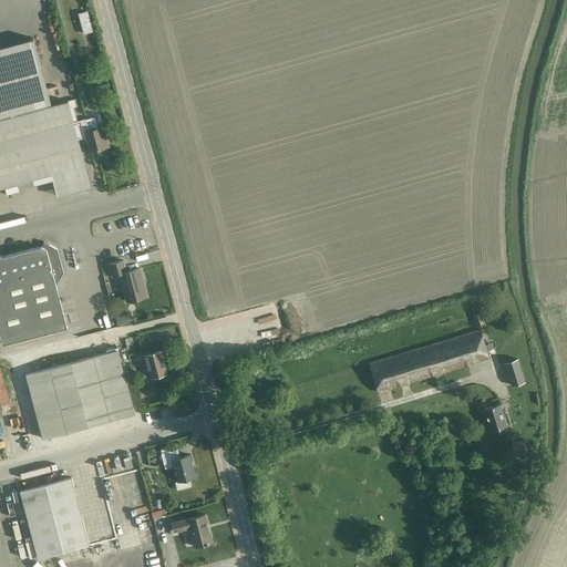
[(92,31),(88,11),(79,13),(84,33),(92,31)]
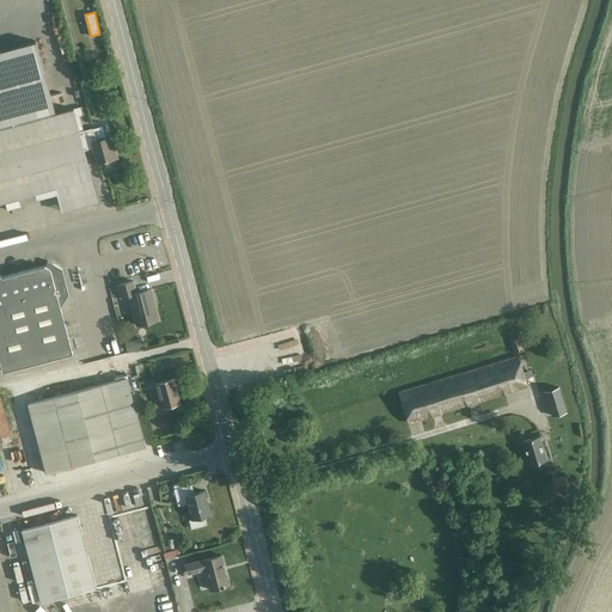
[(37,43),(0,53),(0,201),(35,193),(37,197),(56,193),(61,210),(98,201),(84,150),(79,132),(75,117),(84,115),(81,106),(55,112),(37,43)]
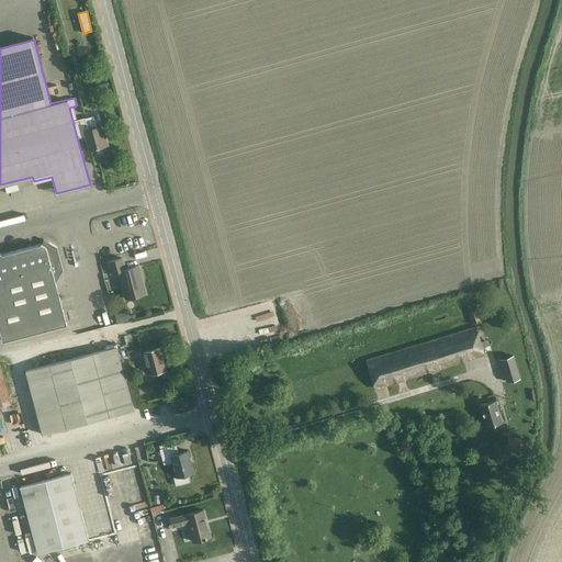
[(85,117),(72,121),(77,137),(86,135),(89,149),(107,144),(104,134),(102,134),(100,126),(97,127),(93,115),(85,117)]
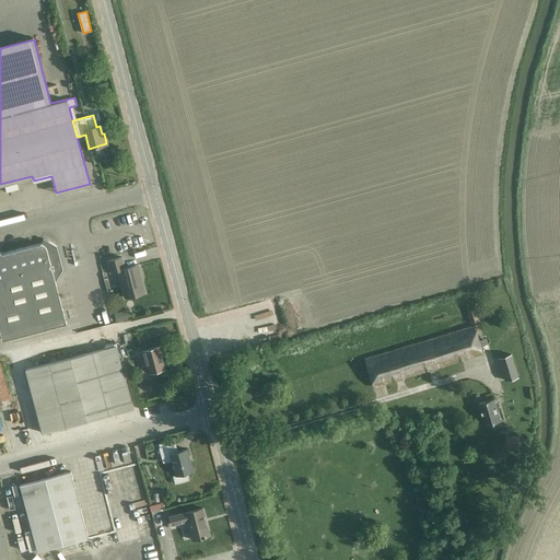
[(0,330),(2,339),(67,323),(56,281),(62,269),(57,246),(43,238),(41,243),(2,253),(0,252),(0,330)]
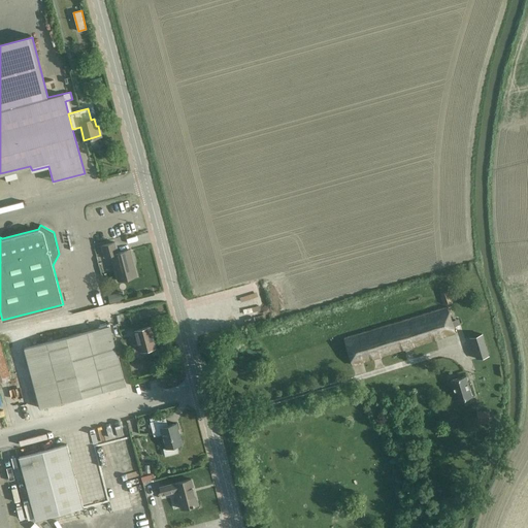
[(104,256),(111,255),(118,281),(135,276),(131,260),(133,260),(130,249),(118,253),(114,241),(101,245),(104,256)]
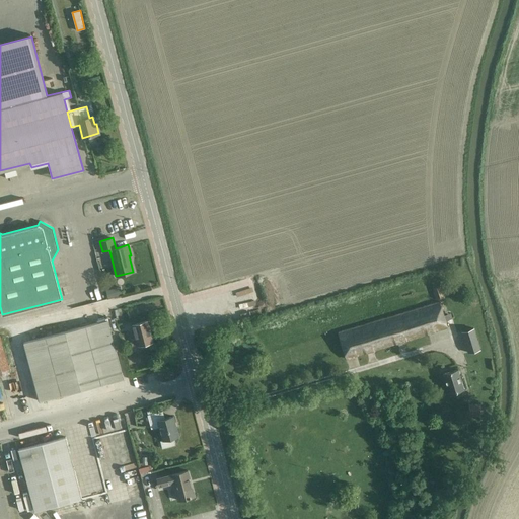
[(120,286),(113,288),(115,296),(122,294),(120,286)]
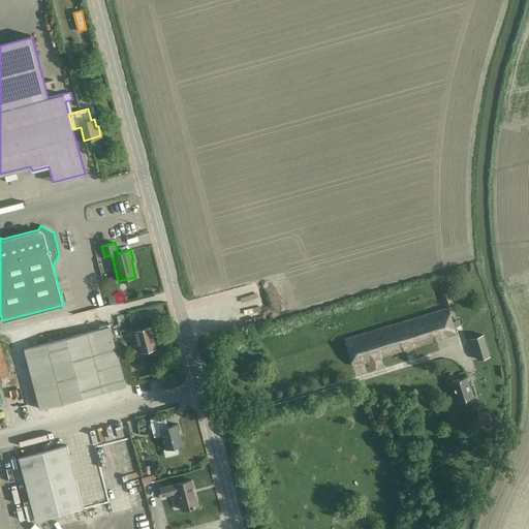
[(445,305),(453,303),(448,292),(442,294),(445,305)]
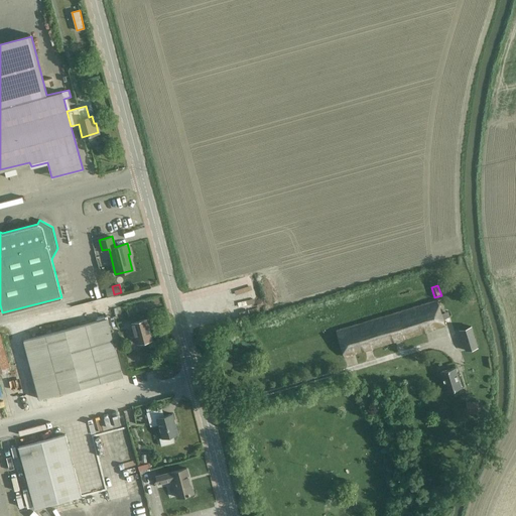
[(437,299),(336,330),(344,356),(445,326),(437,299)]
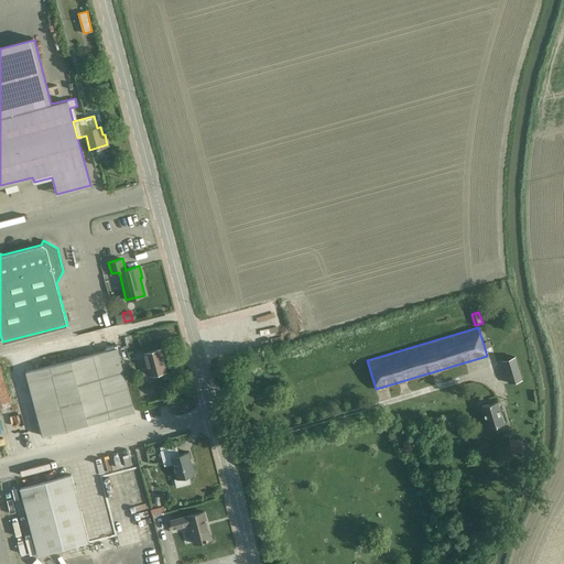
[(117,347),(50,365),(66,429),(134,411),(117,347)]
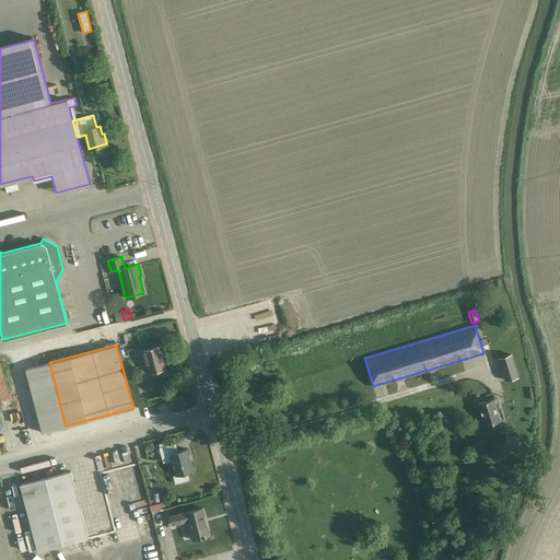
[(160,346),(142,350),(149,373),(165,368),(160,346)]
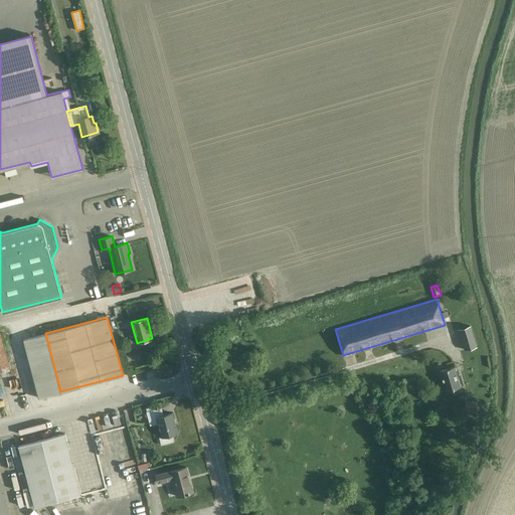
[(0,372),(10,370),(0,334),(0,372)]
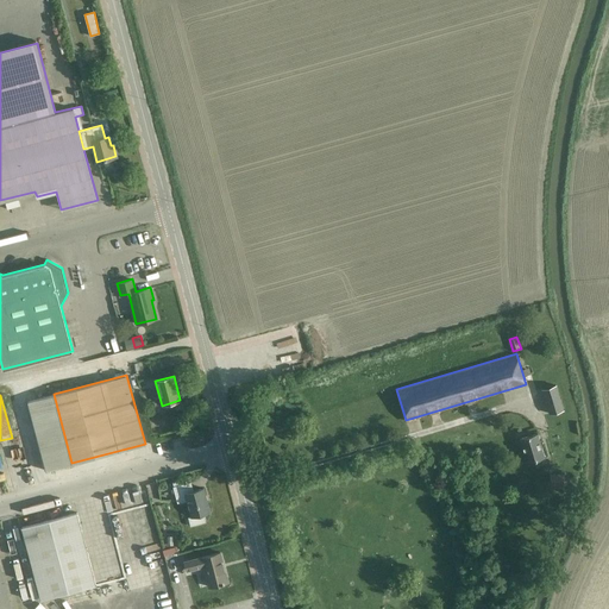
[(550,413),(563,409),(560,401),(547,406),(550,413)]
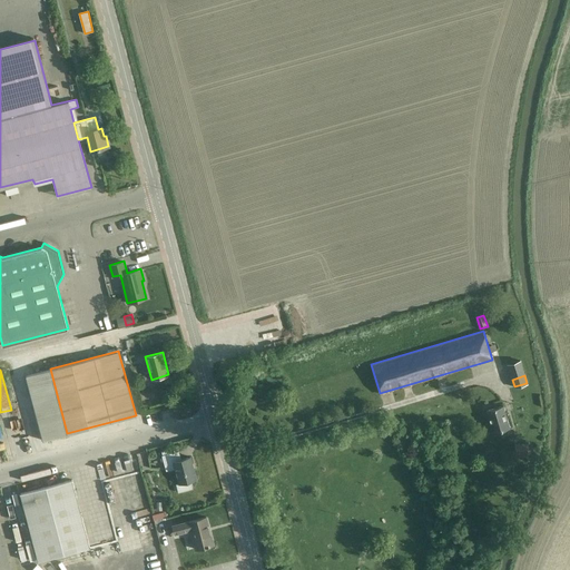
[(487,410),(493,432),(510,428),(503,405),(487,410)]
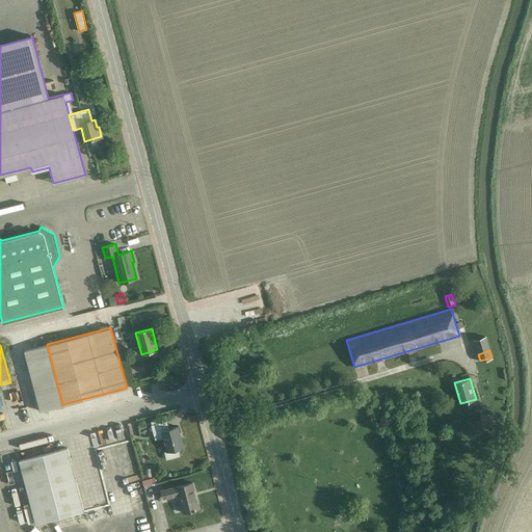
[(480,426),(491,425),(491,414),(480,414),(480,426)]
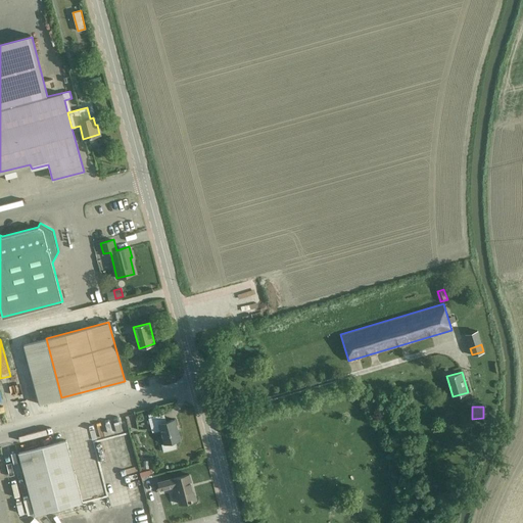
[(151,426),(159,424),(164,442),(160,443),(162,452),(176,448),(174,441),(180,439),(175,419),(165,421),(163,414),(149,418),(151,426)]
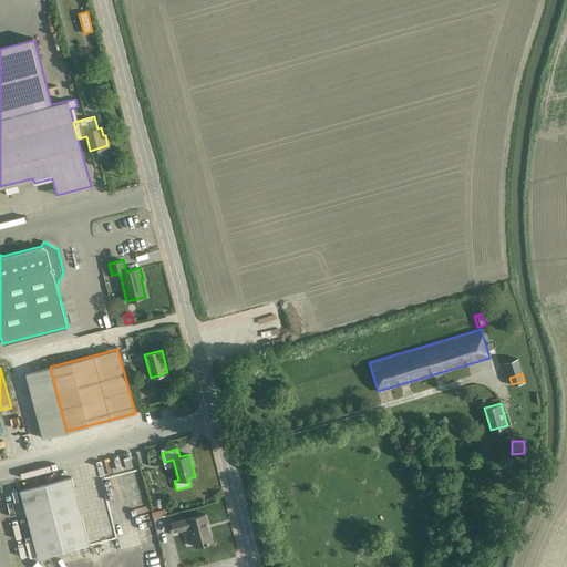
[(72,477),(20,491),(38,557),(89,544),(72,477)]
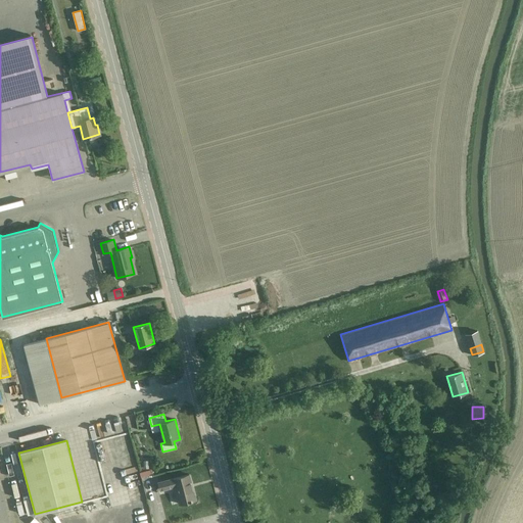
[(139,467),(141,474),(150,471),(149,465),(139,467)]
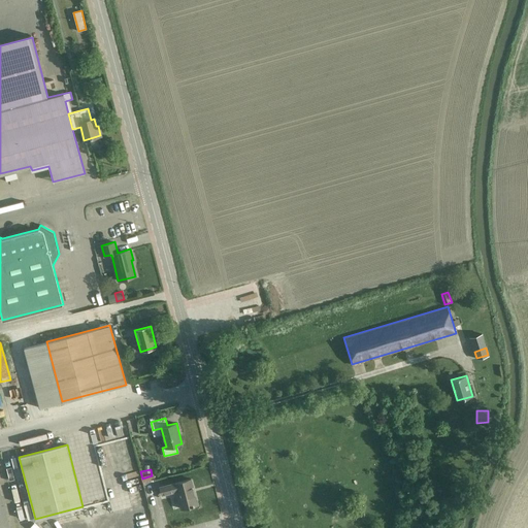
[(162,494),(176,490),(182,508),(198,504),(191,479),(174,483),(160,487),(162,494)]
